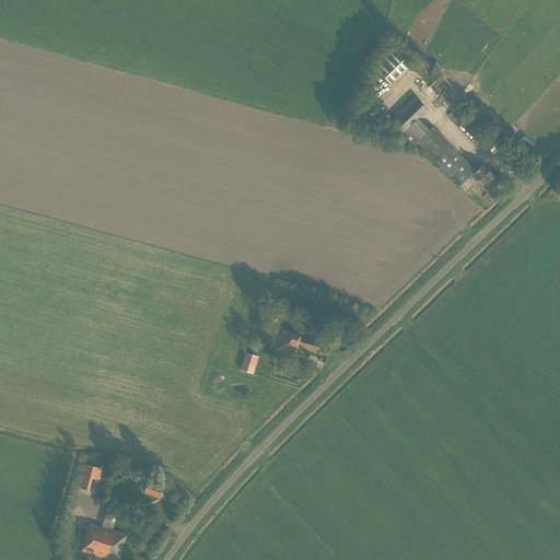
[(371,65),(375,70),(371,74),(384,89),(389,83),(389,84),(408,66),(389,46),(371,65)]
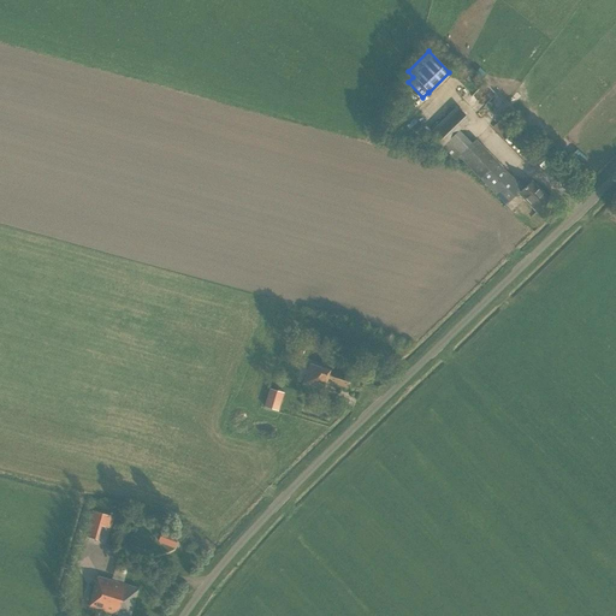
[(452,130),(466,117),(457,107),(430,134),(455,160),(458,157),(505,205),(517,193),(519,194),(537,212),(549,200),(532,182),(523,189),(523,188),(516,181),(509,175),(475,140),(469,147),(452,130)]
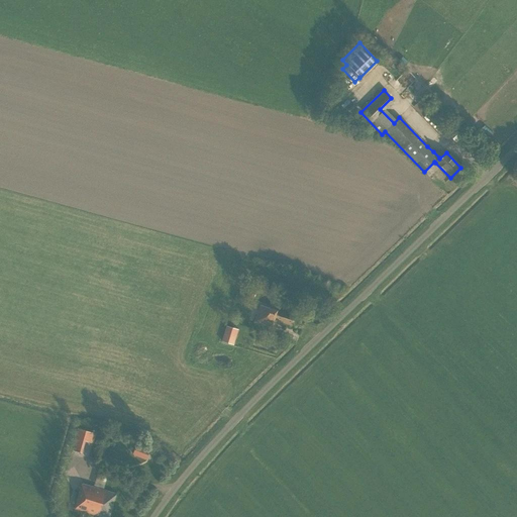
[(239,293),(254,298),(256,290),(241,286),(239,293)]
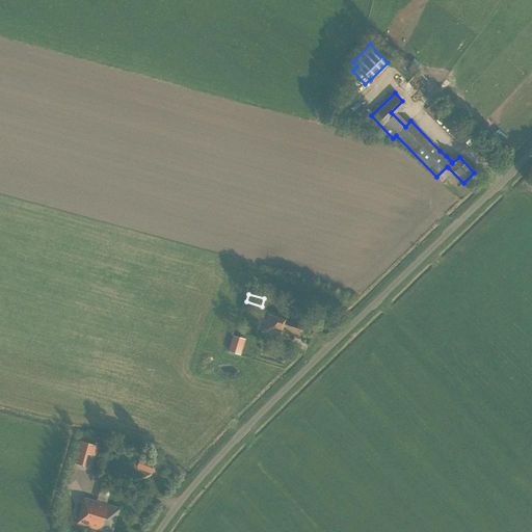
[(283,339),(285,330),(300,336),(303,325),(267,314),(262,331),(283,339)]
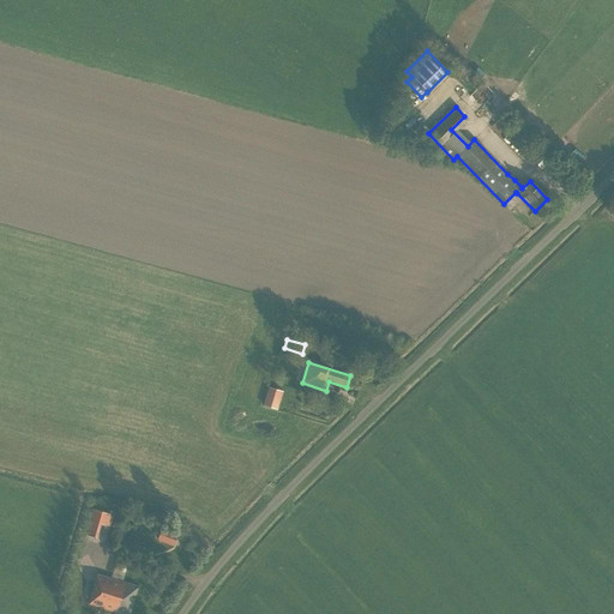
[(263,405),(277,410),(283,392),(268,387),(263,405)]
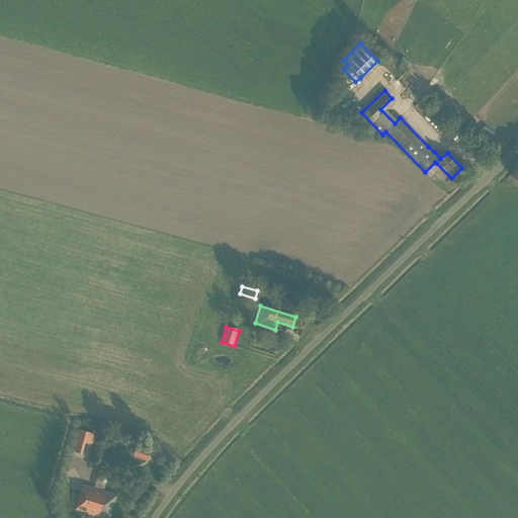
[(78,430),(72,451),(81,454),(87,433),(78,430)]
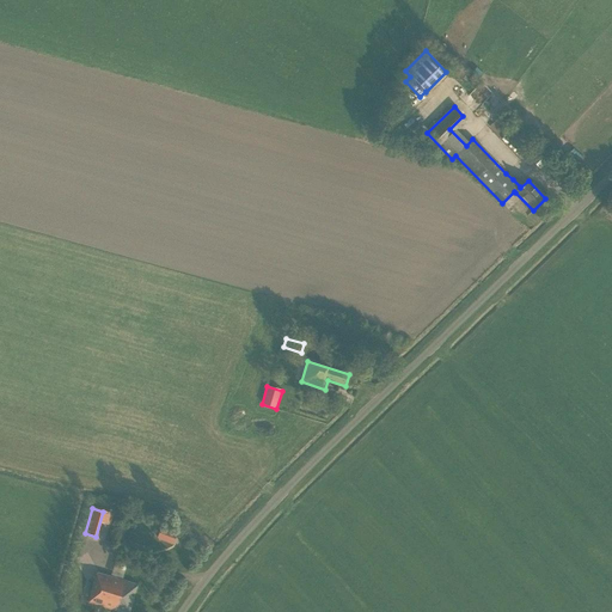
[(163,527),(158,538),(171,543),(176,532),(163,527)]
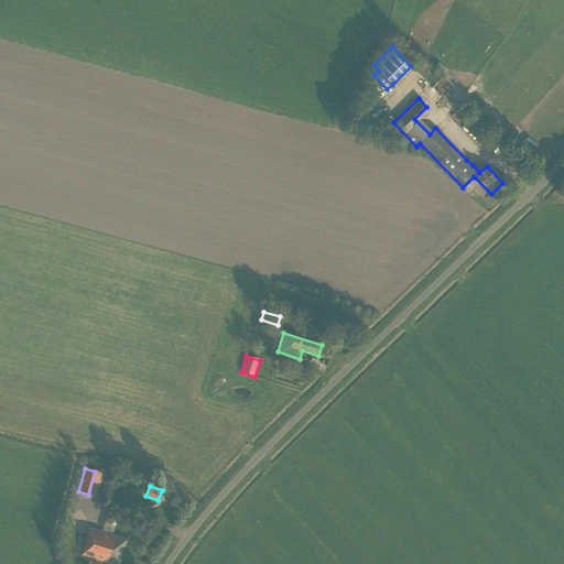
[(87,537),(82,556),(109,563),(119,563),(127,539),(89,529),(87,538),(87,537)]
